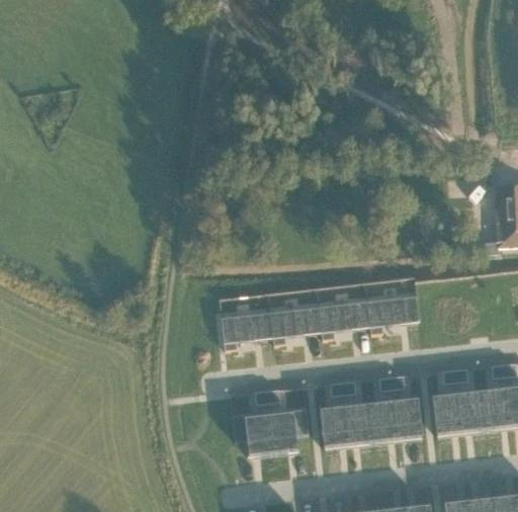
[(505,101),(504,90),(492,91),(493,102),(505,101)]
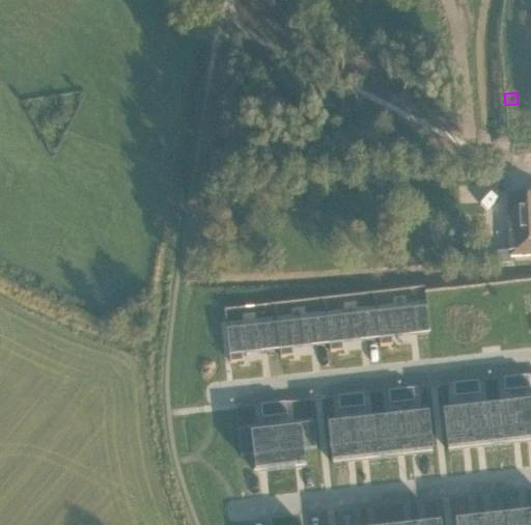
[(519,115),(518,104),(505,105),(506,115),(519,115)]
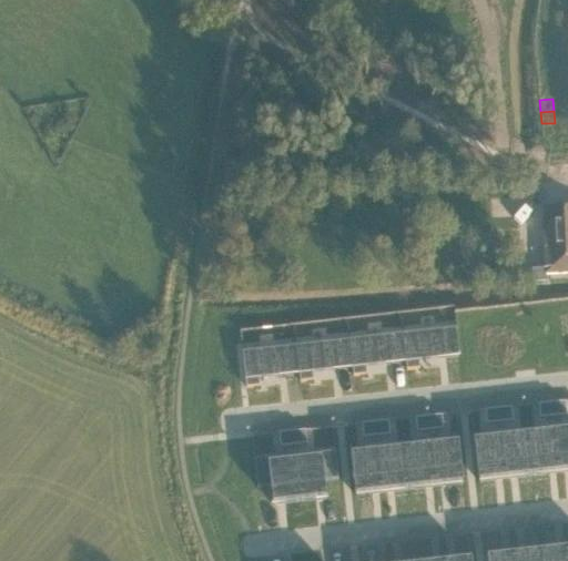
[(567,202),(544,203),(545,220),(543,221),(544,266),(531,266),(531,277),(546,276),(546,269),(567,268),(567,202)]
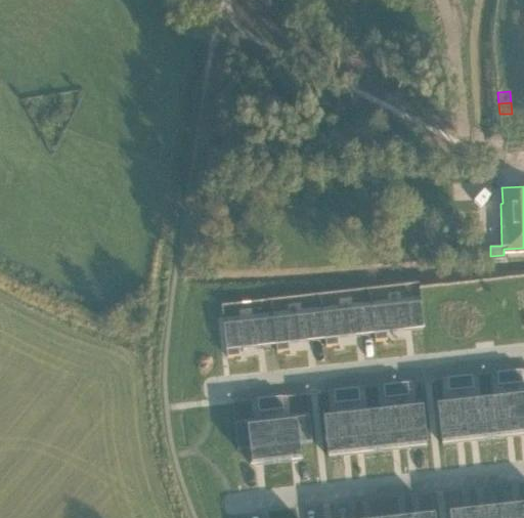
[(421,299),(372,305),(374,330),(386,329),(410,326),(423,325),(421,299)]
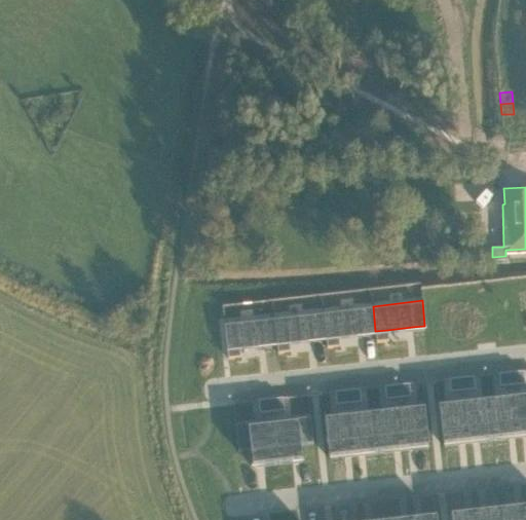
[(375,331),(373,306),(324,311),(325,324),(326,337),(338,335),(363,333),(375,331)]
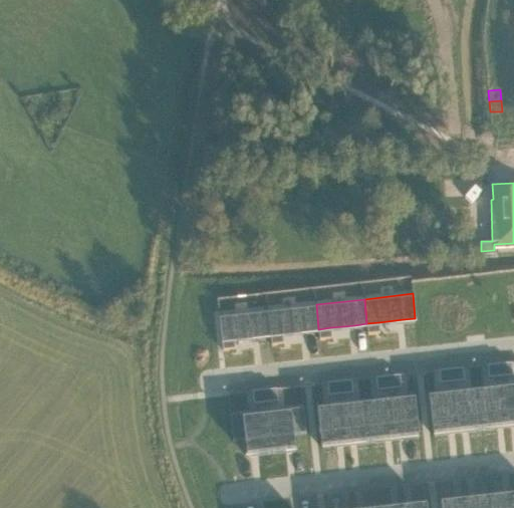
[(317,316),(316,304),(267,309),(270,334),(282,333),(306,330),(318,329),(317,316)]
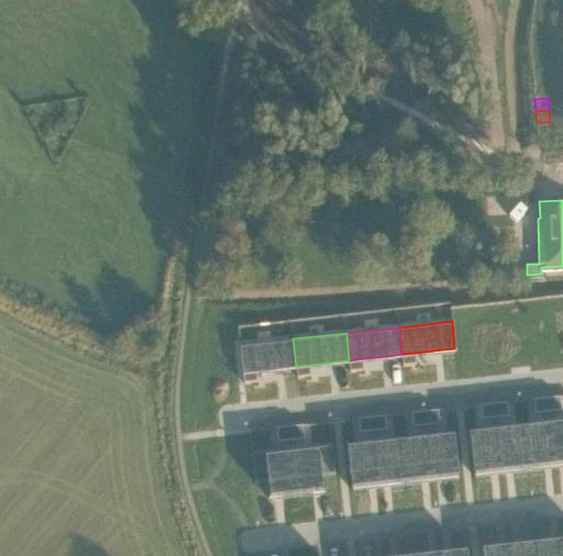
[(296,366),(293,338),(240,345),(243,371),(256,370),(283,367),(296,366)]
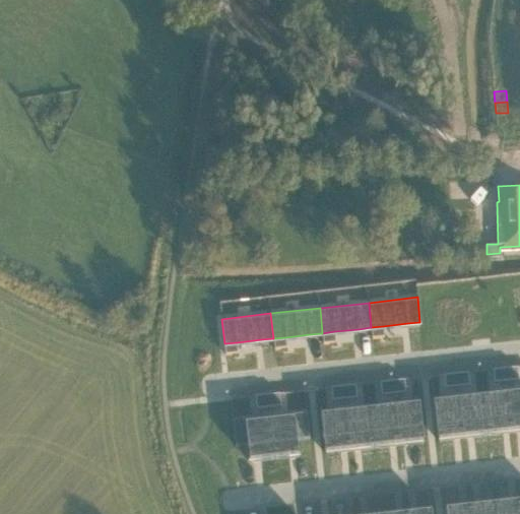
[(371,327),(372,335),(380,334),(384,333),(383,326),(371,327)]
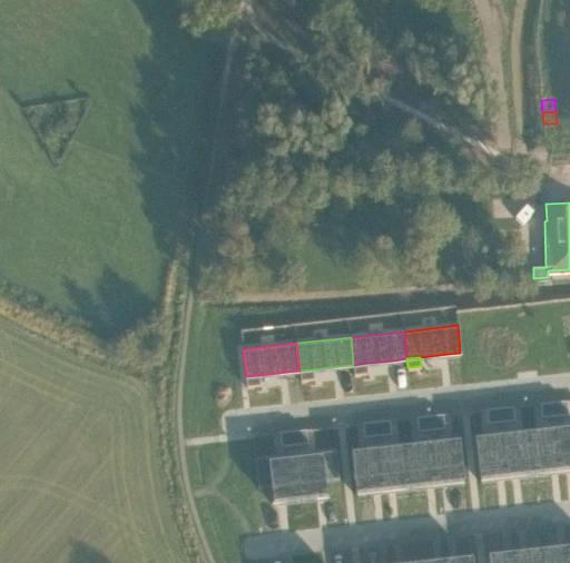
[(366,363),(353,365),(354,373),(362,372),(367,372),(366,363)]
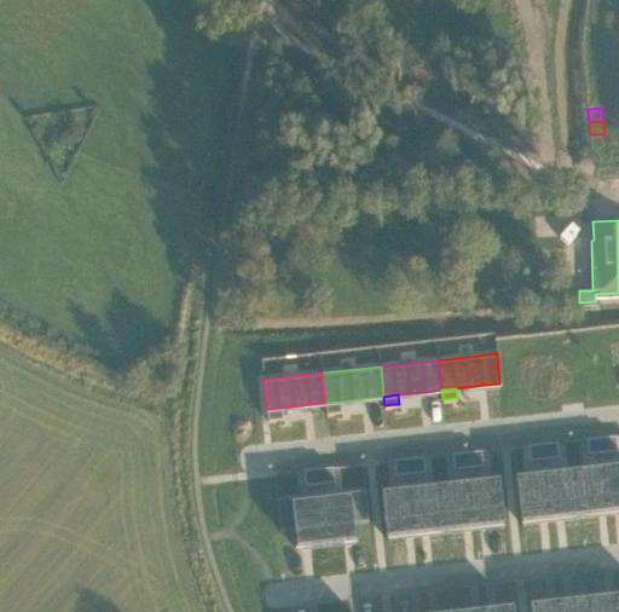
[(340,402),(325,403),(327,411),(336,411),(341,410),(340,402)]
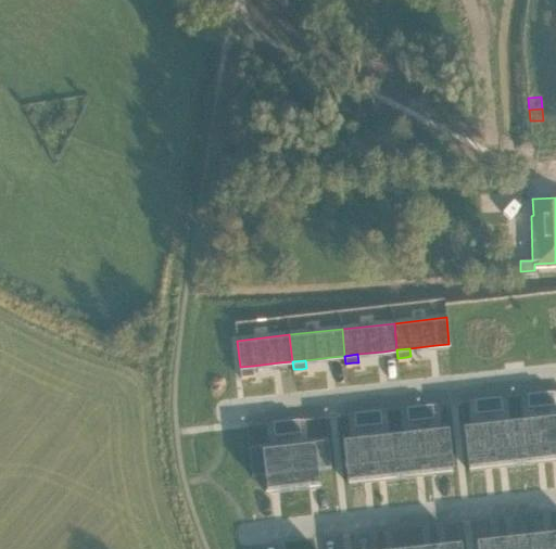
[(253,366),(240,367),(241,375),(250,374),(254,373),(253,366)]
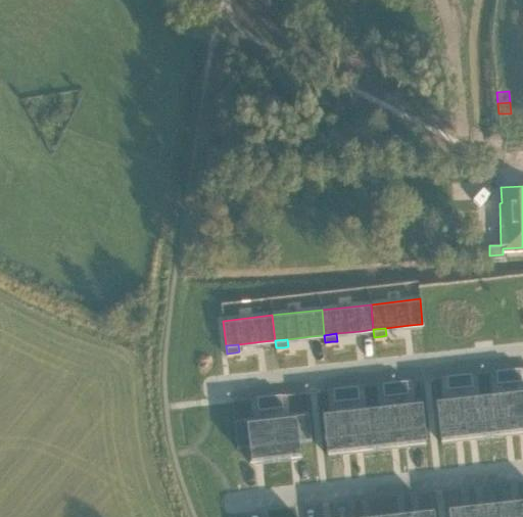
[(520,366),(508,368),(509,380),(521,379),(520,366)]
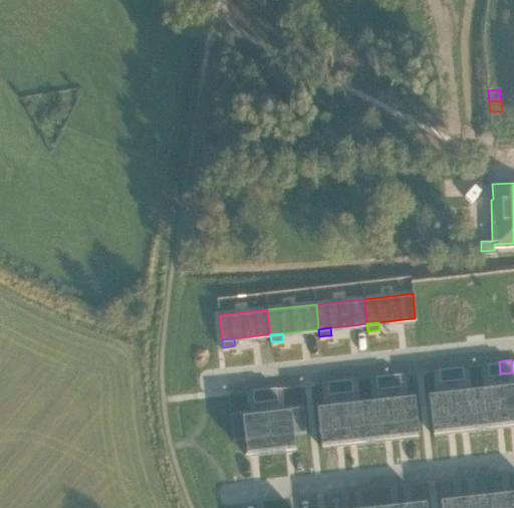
[(499,361),(487,362),(488,374),(500,373),(499,361)]
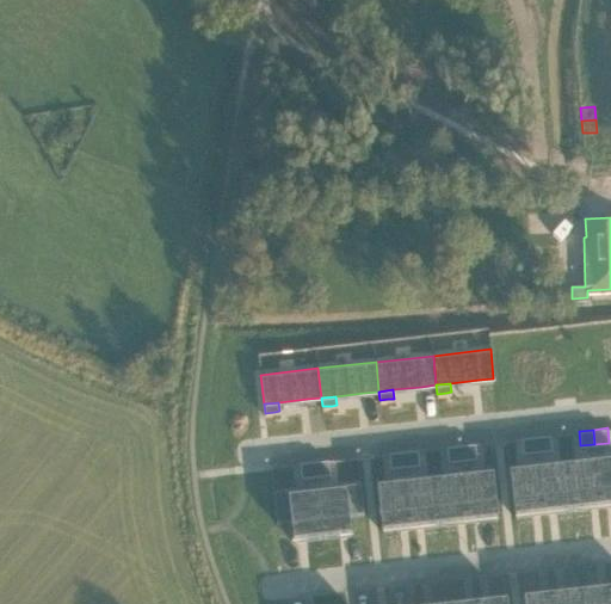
[(550,435),(536,436),(537,450),(551,449),(550,435)]
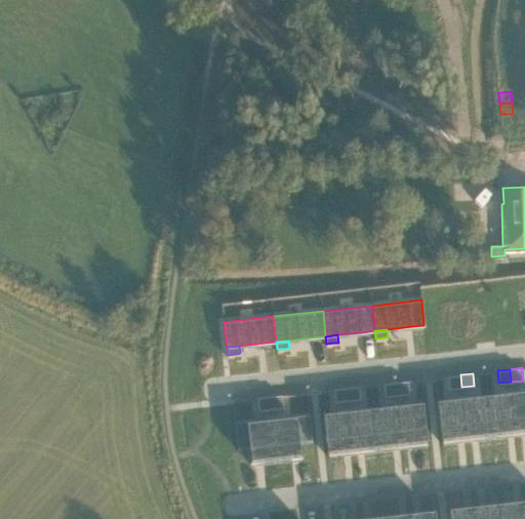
[(460,374),(448,375),(449,389),(461,387),(460,374)]
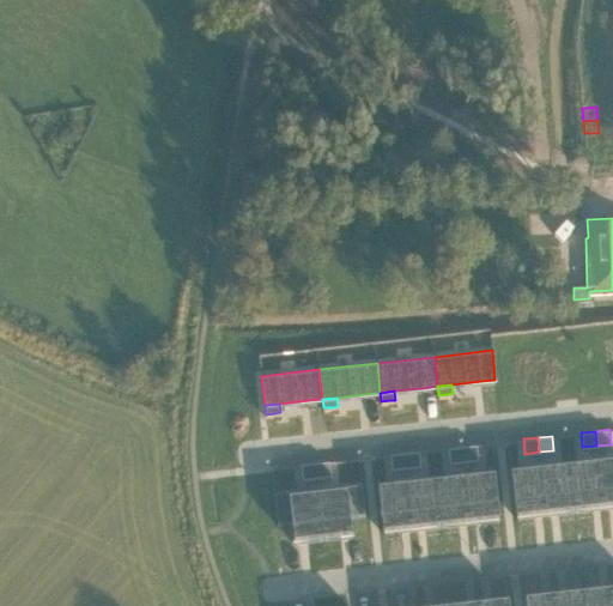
[(477,444),(462,446),(463,460),(478,459),(477,444)]
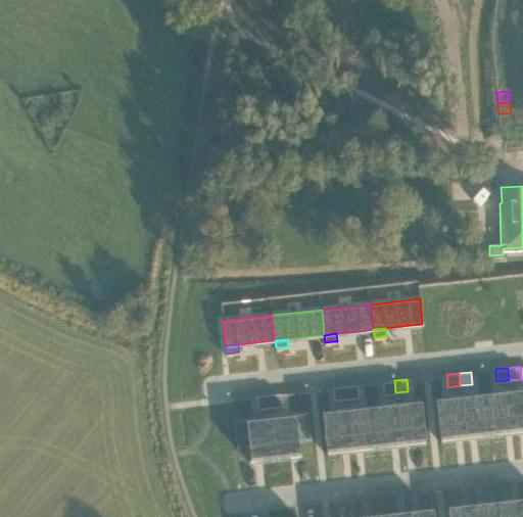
[(394,380),(382,381),(383,394),(395,392),(394,380)]
